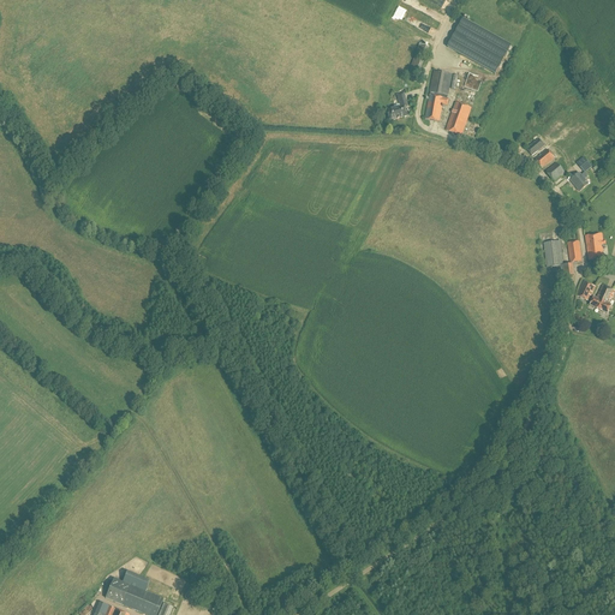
[(410,23),(422,29),(424,24),(413,17),(410,23)]
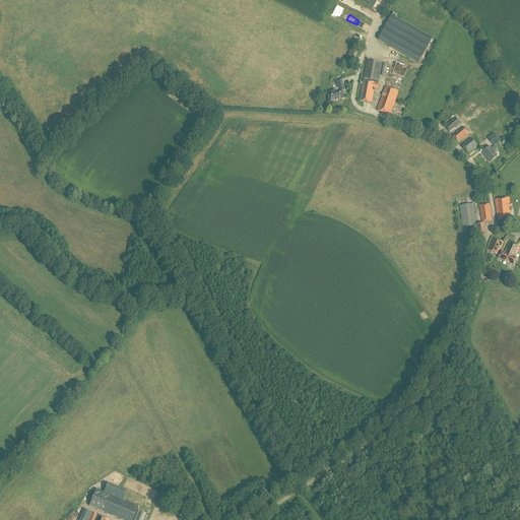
[(392,16),(379,41),(418,63),(432,39),(392,16)]
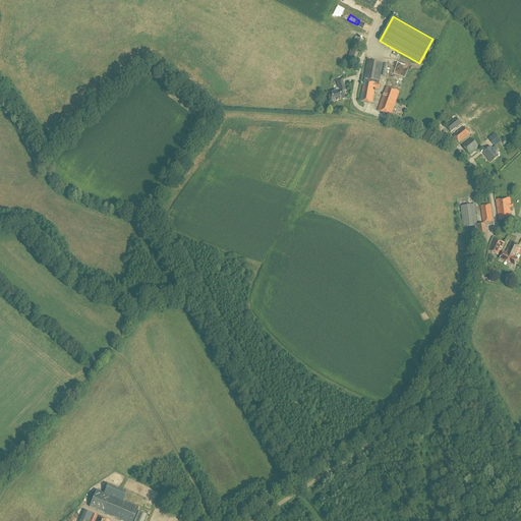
[(379,90),(381,84),(379,83),(383,64),(367,61),(360,102),(372,104),(374,89),(379,90)]
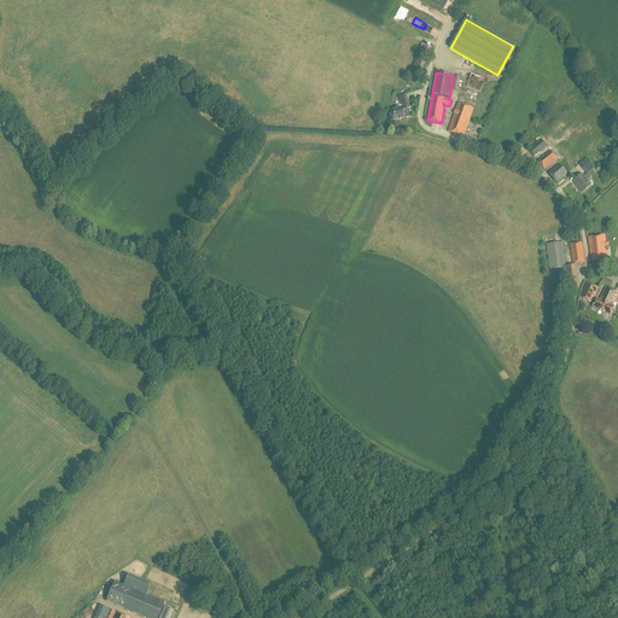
[(391,122),(409,117),(407,108),(409,108),(406,94),(398,97),(401,105),(396,106),(396,109),(388,111),(391,122)]
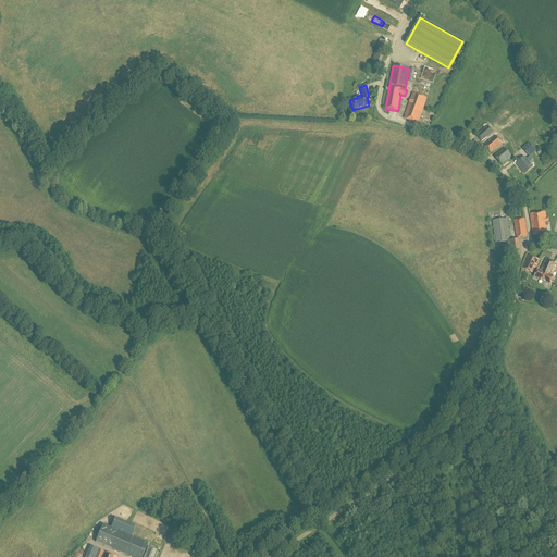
[(418,124),(426,98),(413,94),(404,119),(418,124)]
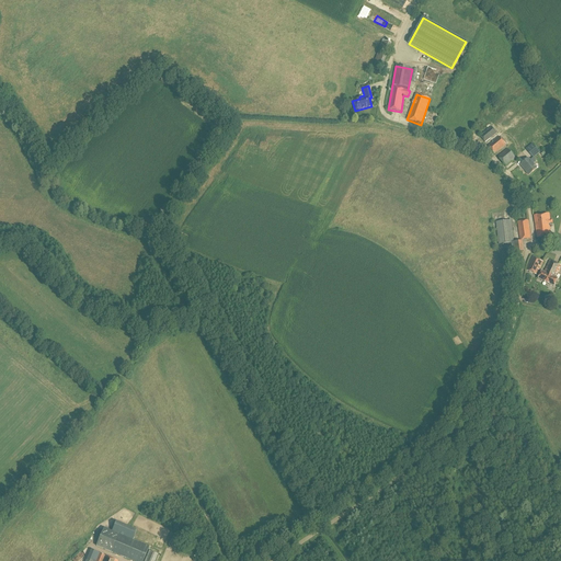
[(485,142),(496,134),(492,127),(480,137),(485,142)]
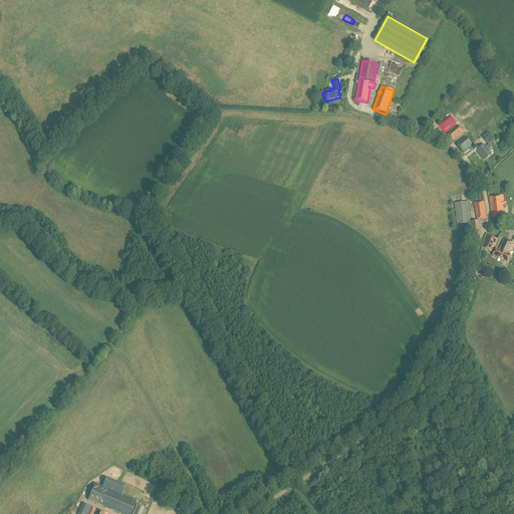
[(453,141),(464,133),(458,125),(448,134),(453,141)]
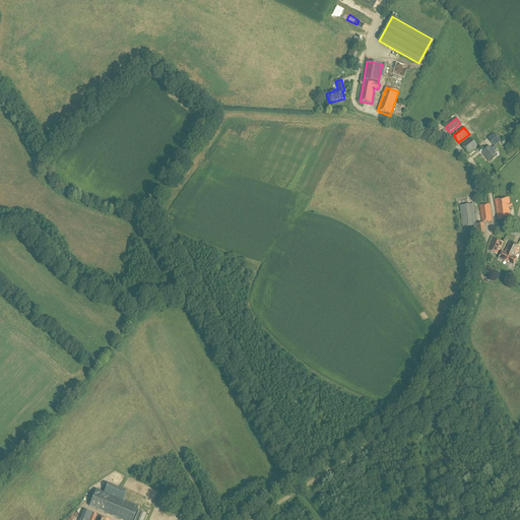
[(495,146),(500,141),(494,134),(488,138),(495,146)]
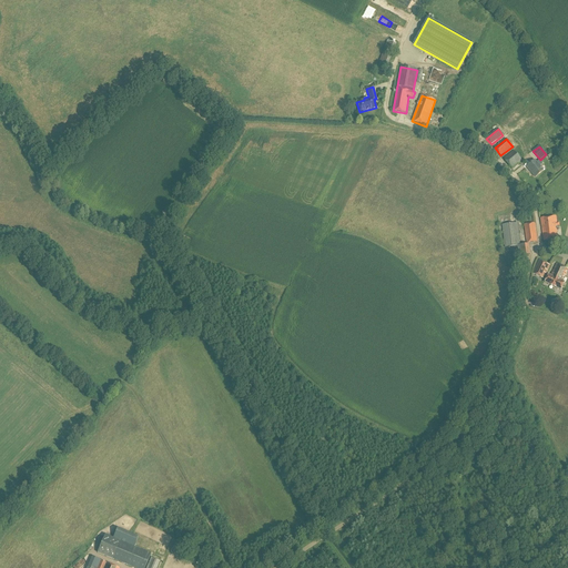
[(514,151),(504,160),(511,169),(521,161),(514,151)]
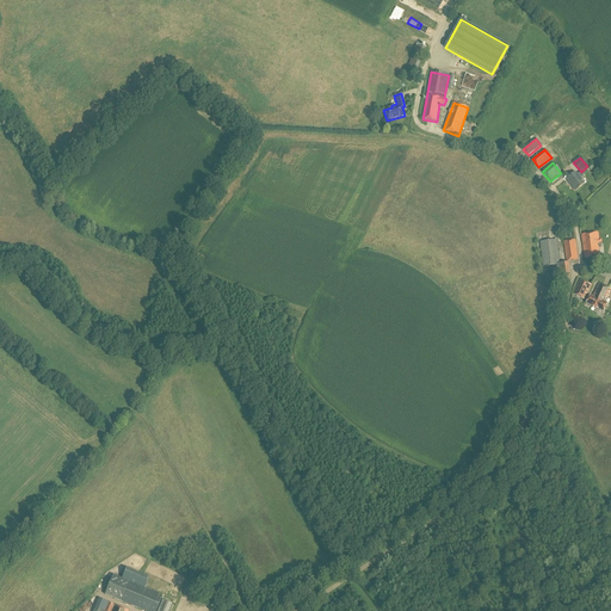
[(575,173),(567,180),(576,191),(585,184),(580,179),(585,177),(581,172),(578,176),(575,173)]
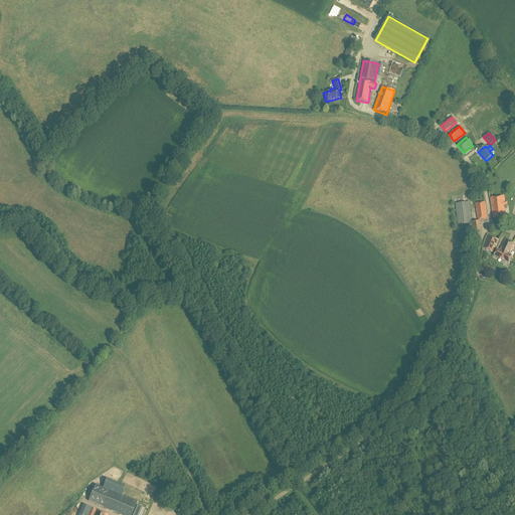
[(505,202),(504,196),(490,198),(493,218),(505,217),(504,205),(507,205),(507,202),(505,202)]
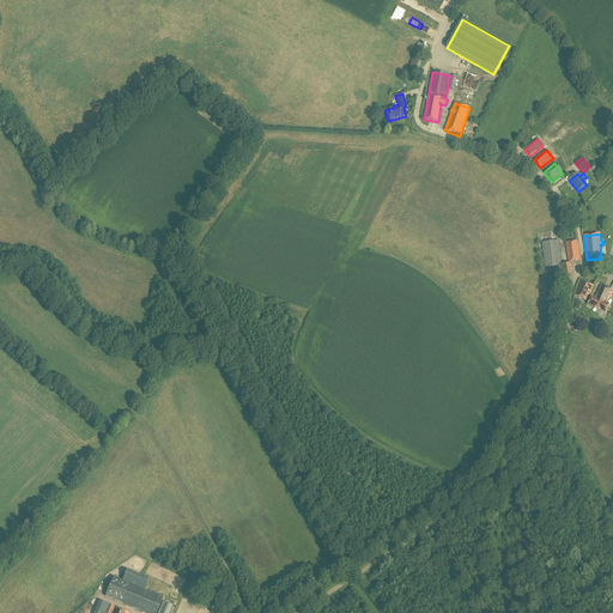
[(562,265),(558,241),(542,243),(545,267),(552,266),(553,278),(572,275),(571,263),(562,265)]
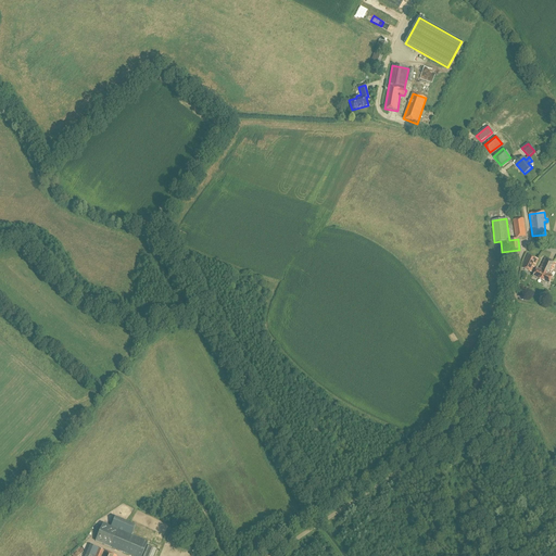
[(516,238),(526,237),(523,219),(513,220),(516,238)]
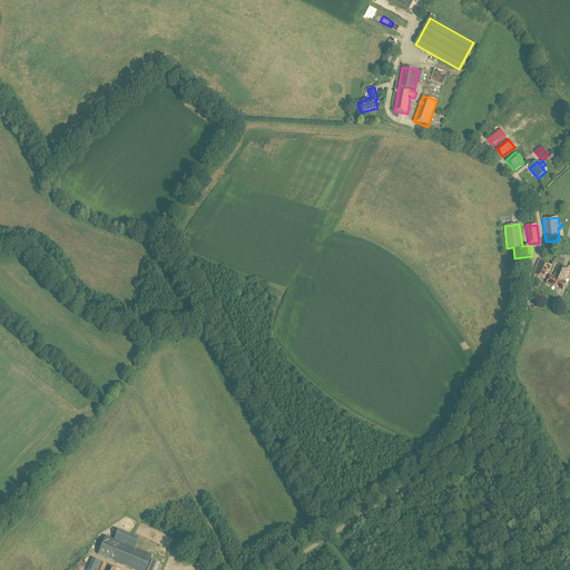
[(546,279),(552,266),(541,262),(534,275),(546,279)]
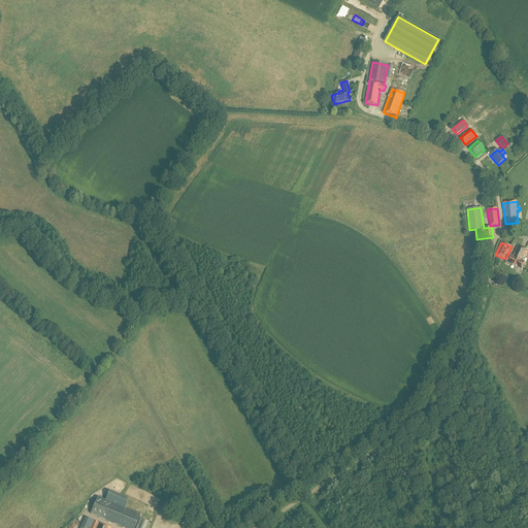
[(525,259),(527,251),(527,250),(518,245),(512,257),(509,256),(506,263),(522,270),(525,263),(523,262),(525,259)]
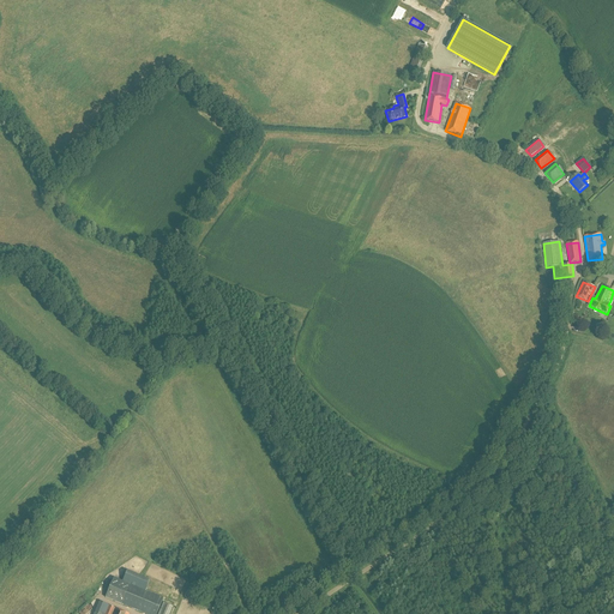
[(122,582),(120,581),(113,578),(106,597),(122,605),(144,613),(156,613),(163,600),(145,591),(149,581),(127,571),(122,582)]
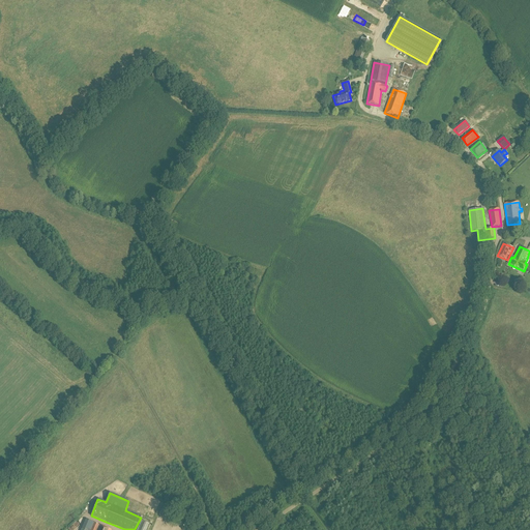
[(110,529),(99,525),(86,520),(81,529),(110,529)]
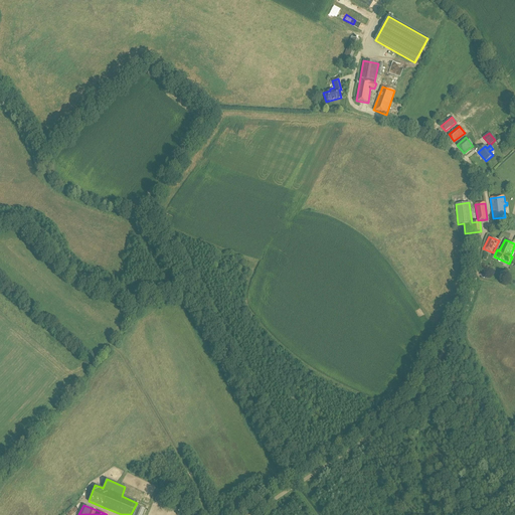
[(142,514),(145,509),(137,506),(133,514),(142,514)]
